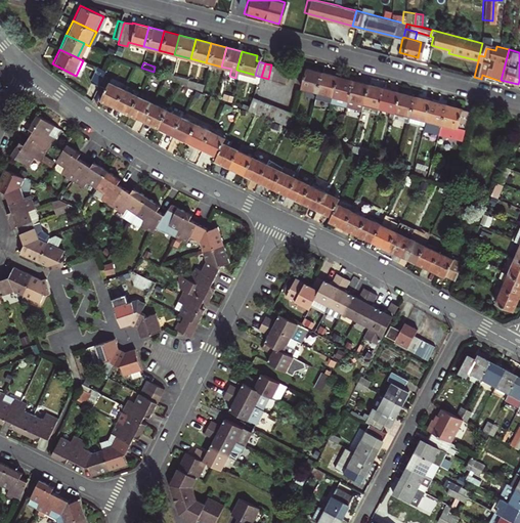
[(268,79),(274,80),(278,67),(271,64),(268,79)]
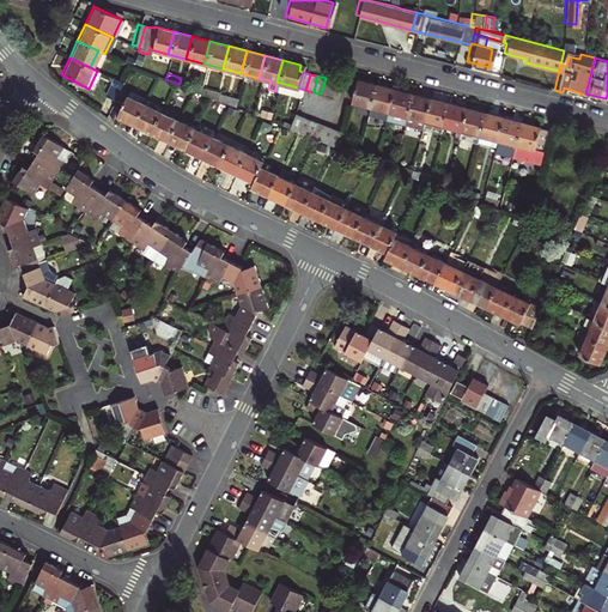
[(102,95),(111,98),(120,82),(110,77),(102,95)]
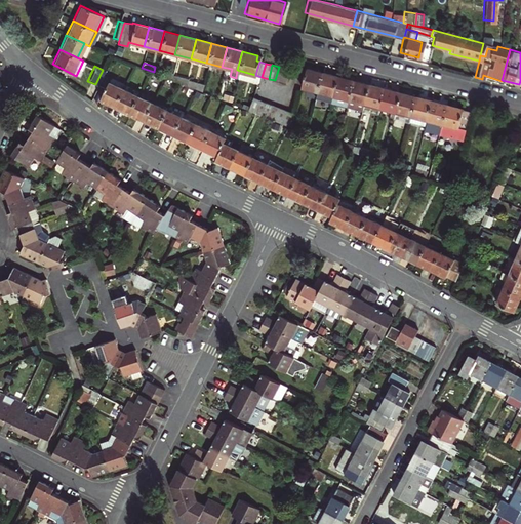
[(279,67),(275,80),(282,82),(286,69),(279,67)]
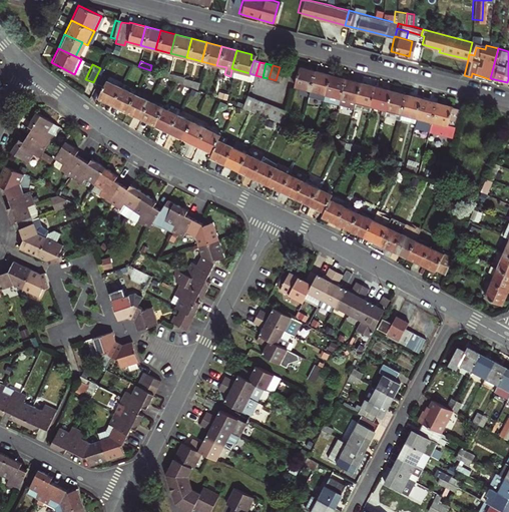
[(292,84),(307,88),(312,69),(297,65),(292,84)]
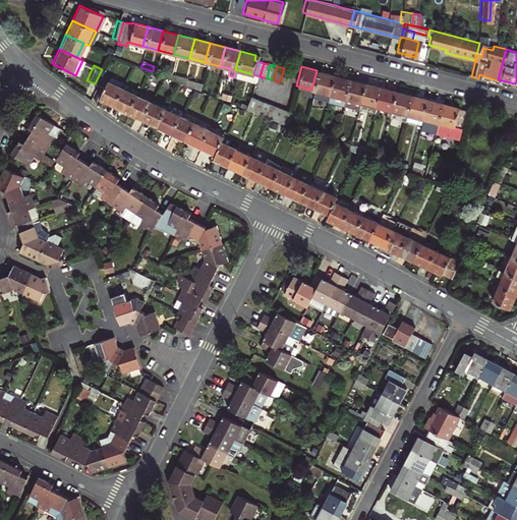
[(235,69),(234,77),(251,81),(253,74),(235,69)]
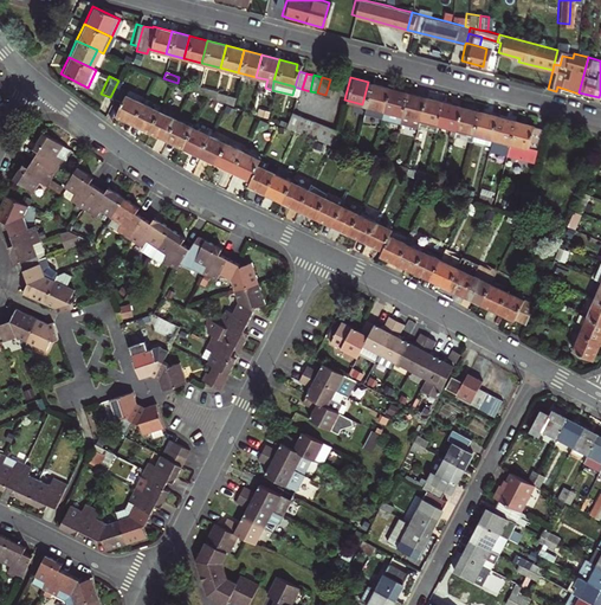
[(368,82),(362,104),(360,111),(379,116),(387,87),(368,82)]
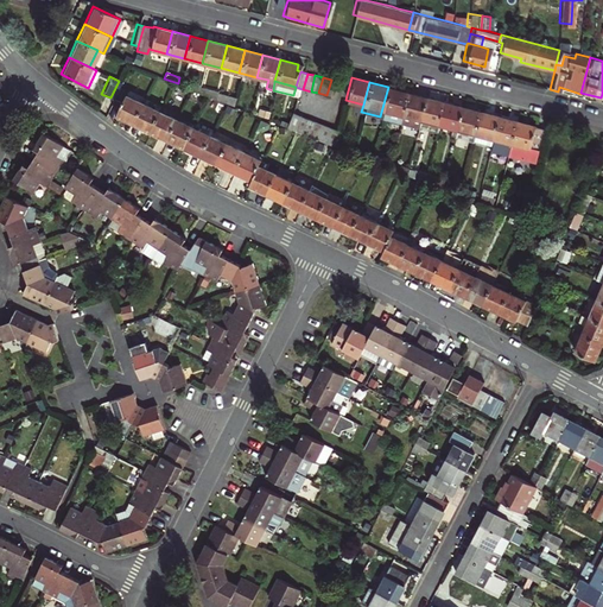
[(197,86),(195,92),(204,95),(213,99),(215,92),(215,90),(197,86)]
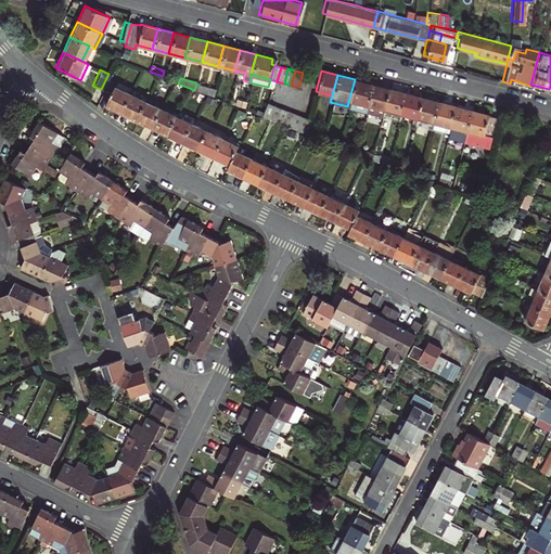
[(370,84),(355,79),(347,106),(363,111),(370,84)]
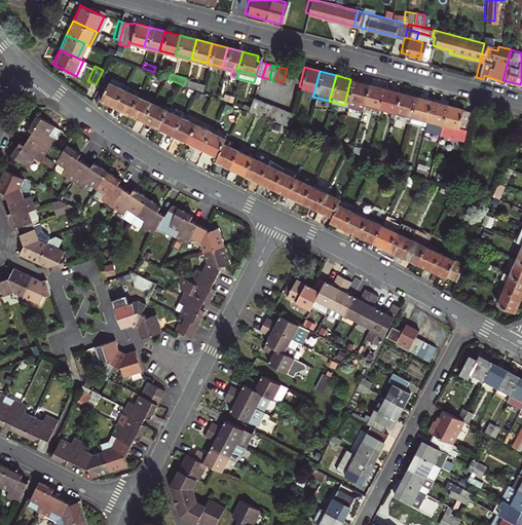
[(201,83),(186,79),(184,85),(192,88),(199,91),(201,83)]
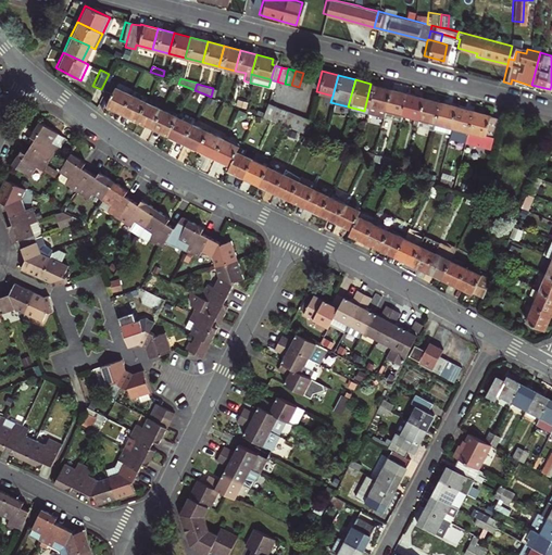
[(380,116),(388,88),(371,84),(364,111),(364,112),(380,116)]
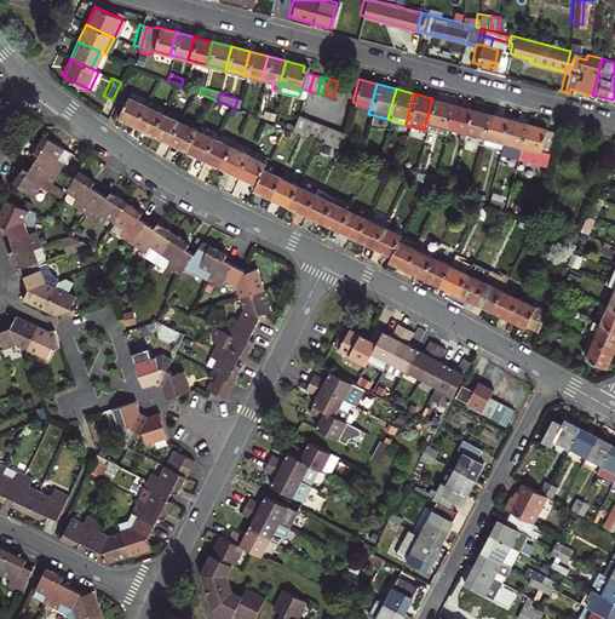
[(133,125),(143,104),(125,96),(115,116),(133,125)]
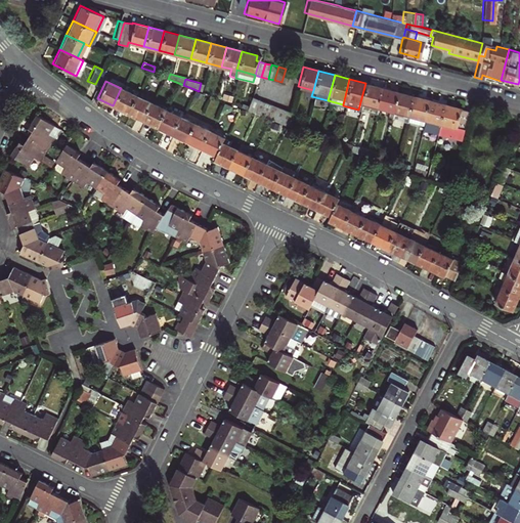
[(358,110),(374,114),(381,87),(365,83),(358,110)]
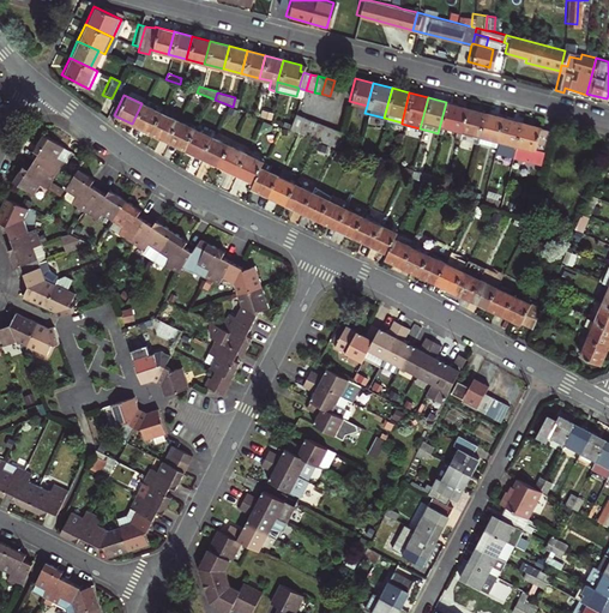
[(446,102),(438,133),(456,138),(464,106),(446,102)]
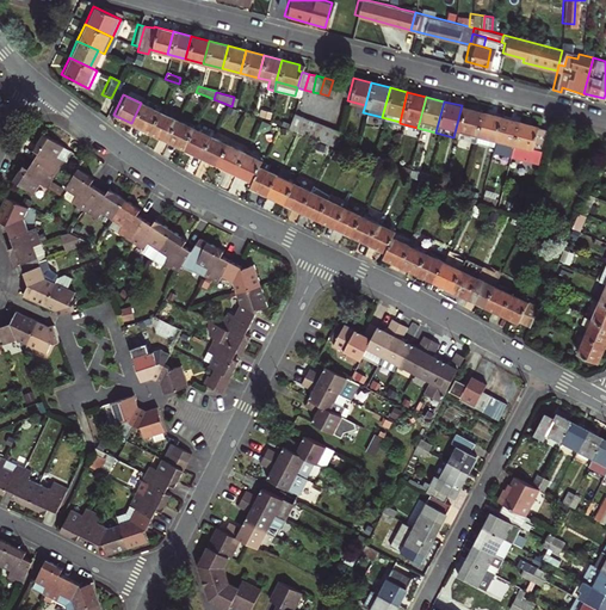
[(149,131),(159,111),(141,103),(131,123),(149,131)]
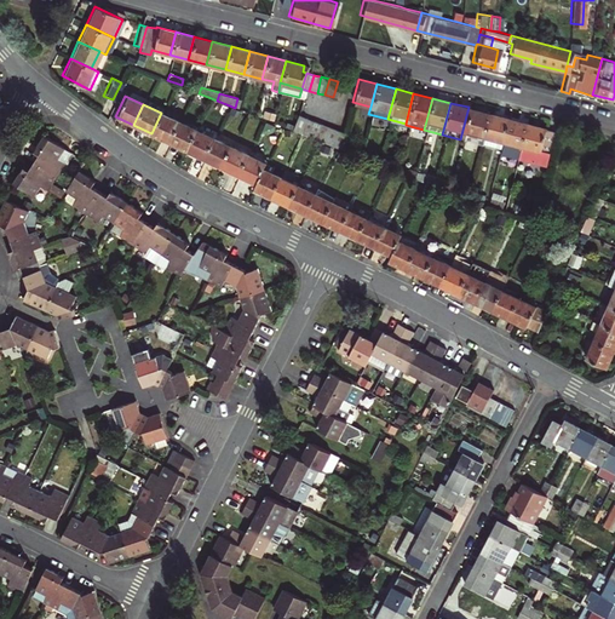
[(488,113),(469,107),(460,139),(480,144),(488,113)]
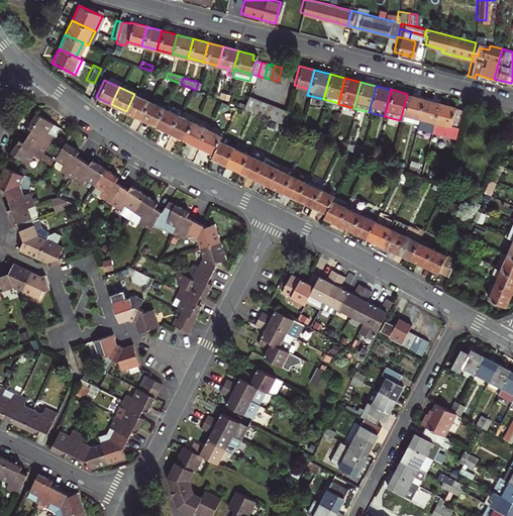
[(140,117),(148,100),(134,94),(126,111),(140,117)]
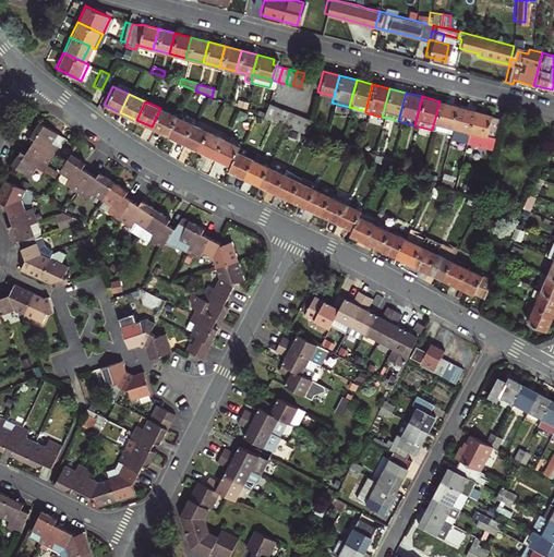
[(440,101),(432,130),(448,134),(456,106),(440,101)]
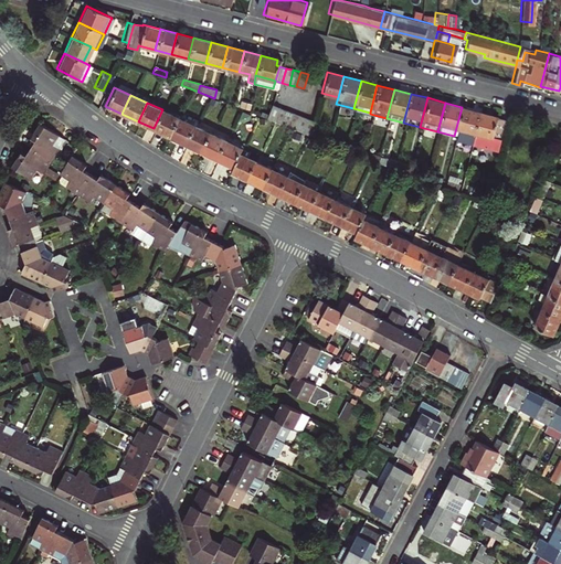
[(263,118),(271,121),(276,107),(270,105),(263,118)]
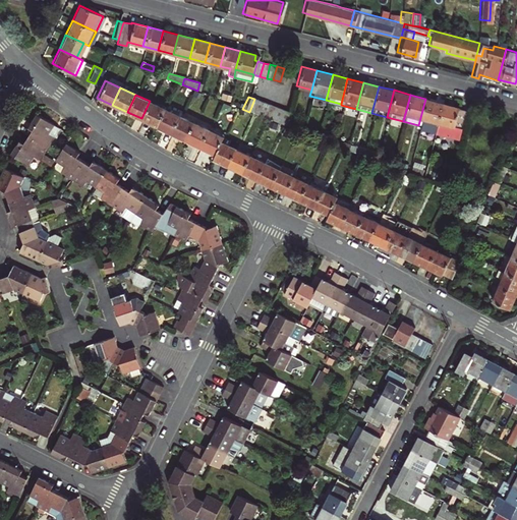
[(254,99),(249,112),(250,112),(255,114),(261,101),(254,99)]
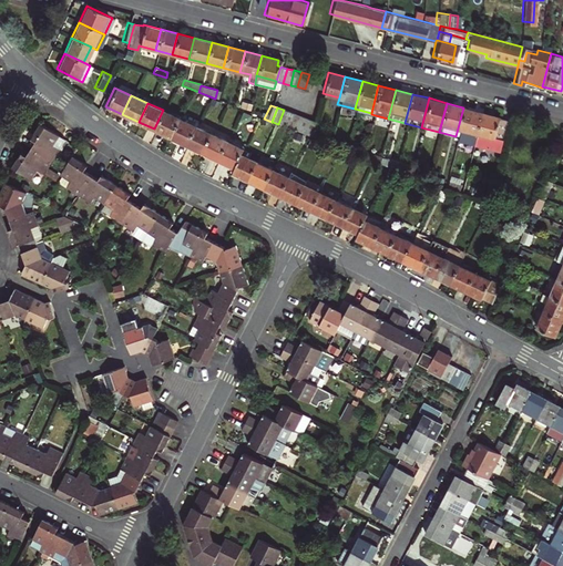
[(480,111),(463,107),(456,136),(467,140),(469,131),(474,132),(480,111)]
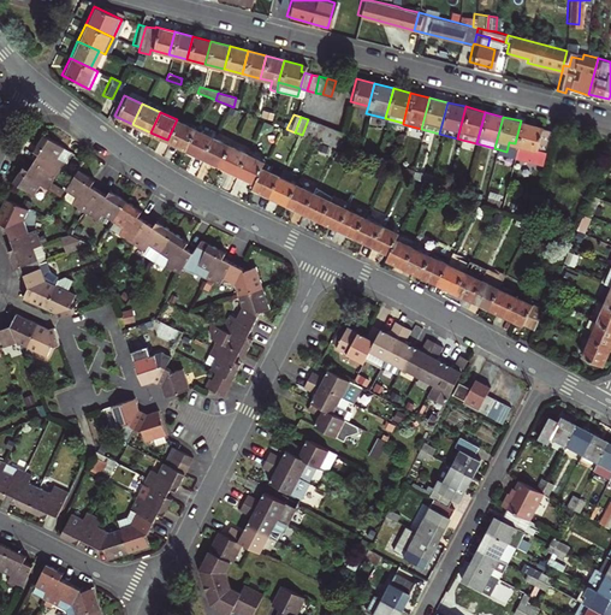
[(177,119),(167,140),(184,148),(193,128),(177,119)]
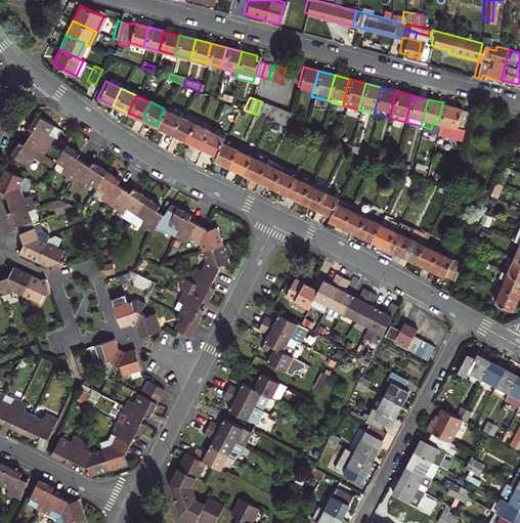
[(269,104),(262,101),(257,115),(264,118),(269,104)]
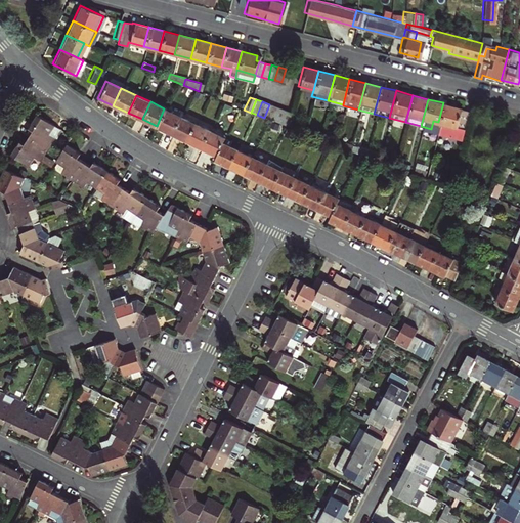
[(443,102),(438,122),(436,130),(460,136),(462,128),(457,127),(462,109),(459,107),(458,106),(443,102)]
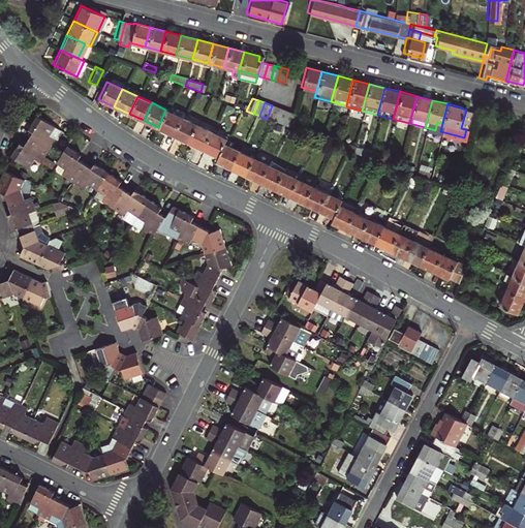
[(272,105),(267,119),(269,120),(273,121),(278,107),(272,105)]
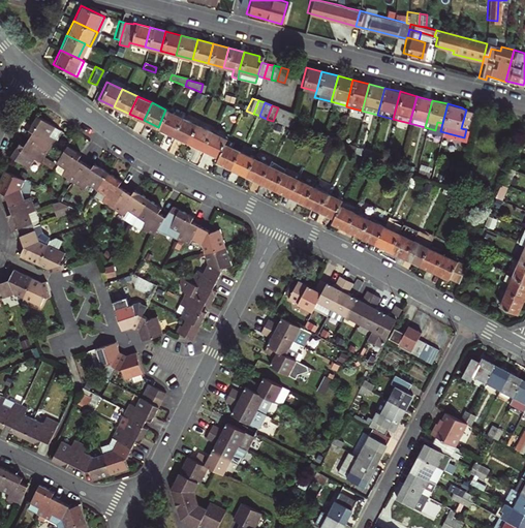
[(284,111),(278,107),(273,121),(279,124),(284,111)]
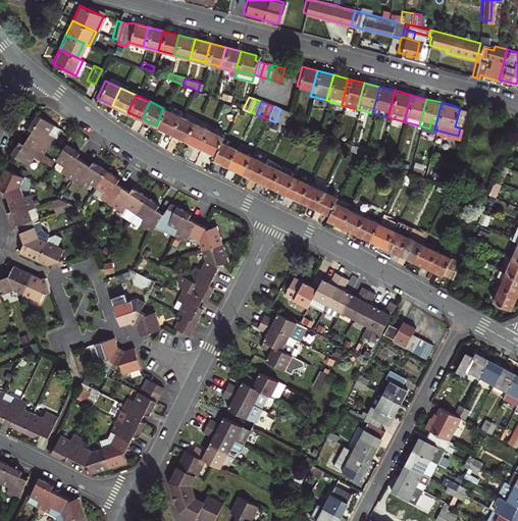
[(178,115),(163,108),(156,125),(170,133),(178,115)]
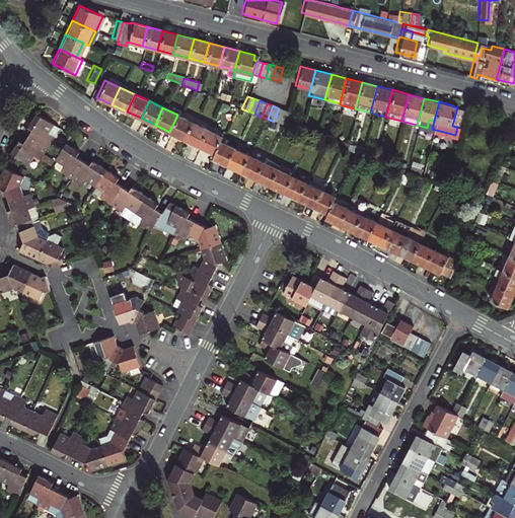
[(461,108),(457,107),(452,126),(457,127),(461,108)]
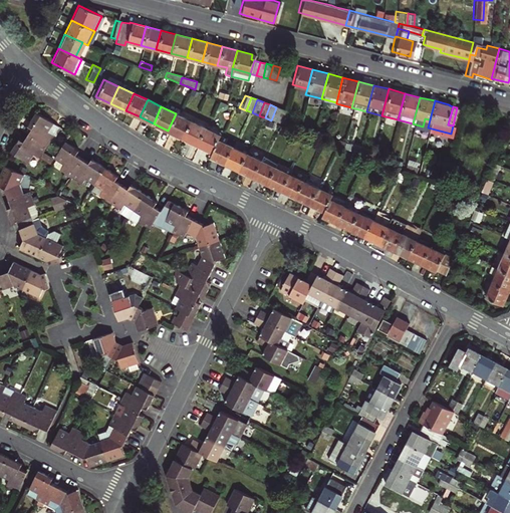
[(276,107),(271,120),(276,122),(279,123),(284,110),(276,107)]
